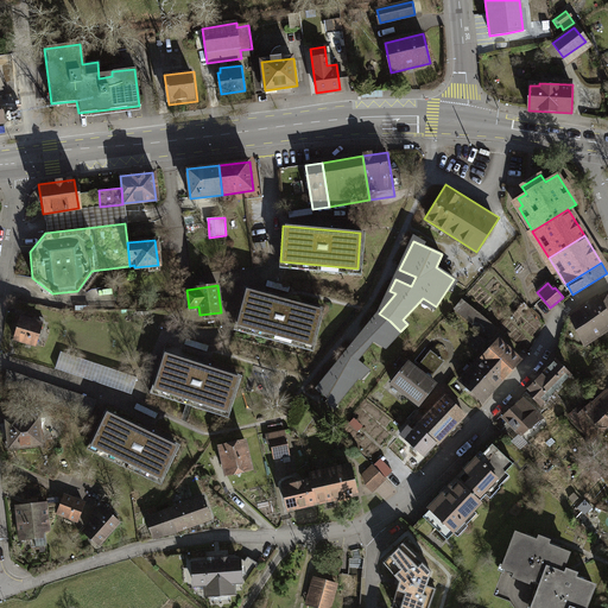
[(247,291),(238,325),(312,346),(322,310),(247,291)]
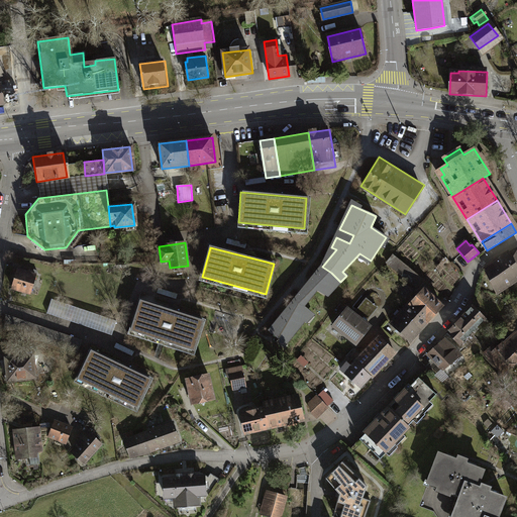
[(509,252),(485,269),(495,290),(516,277),(516,268),(516,267),(516,266),(516,249),(509,253),(509,252)]
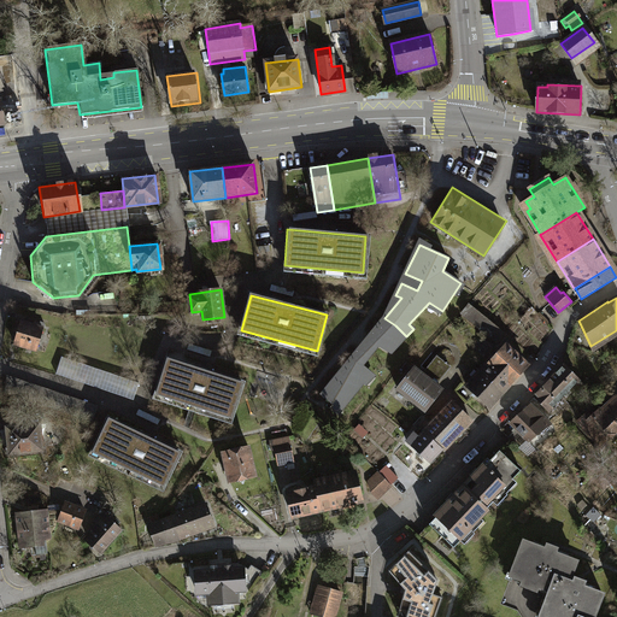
[(463,313),(498,342),(504,334),(469,306),(463,313)]
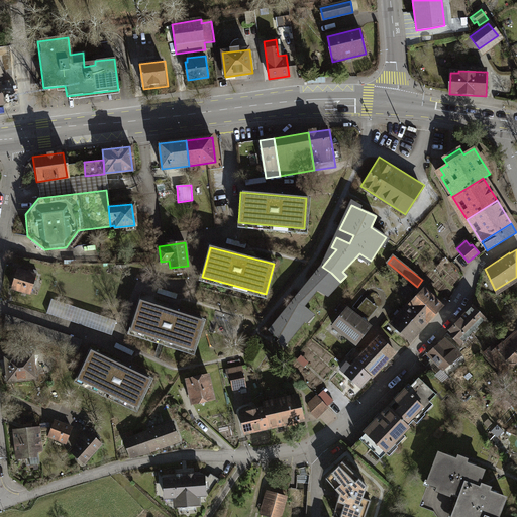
[(329,294),(340,282),(331,273),(322,267),(307,285),(315,292),(319,287),(329,294)]
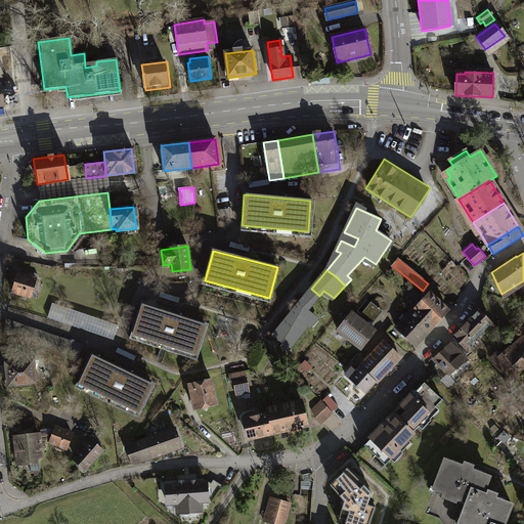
[(18,273),(12,295),(33,301),(39,279),(18,273)]
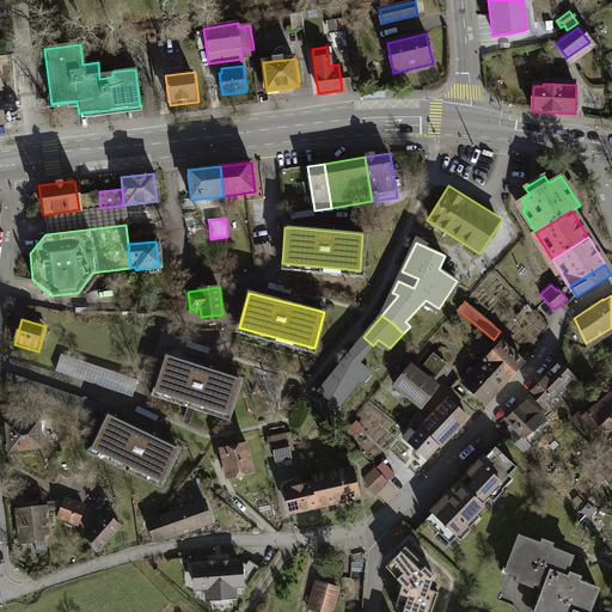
[(502,343),(478,371),(499,390),(524,362),(502,343)]
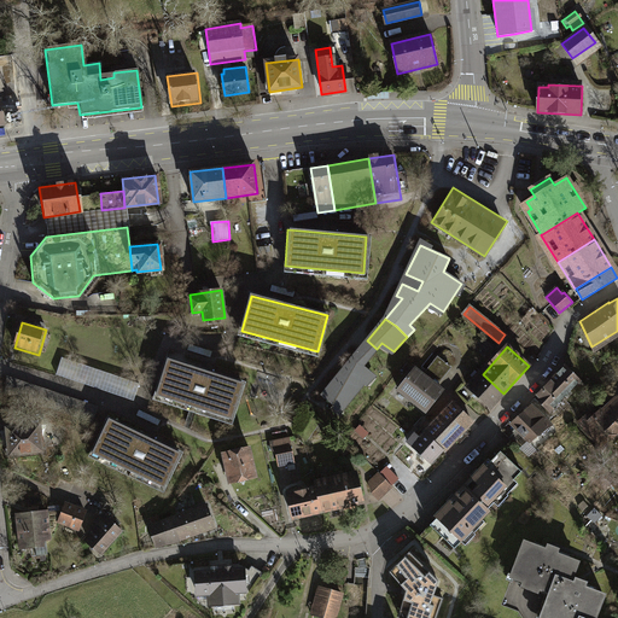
[(361,349),(336,379),(355,395),(372,374),(362,366),(371,356),(361,349)]
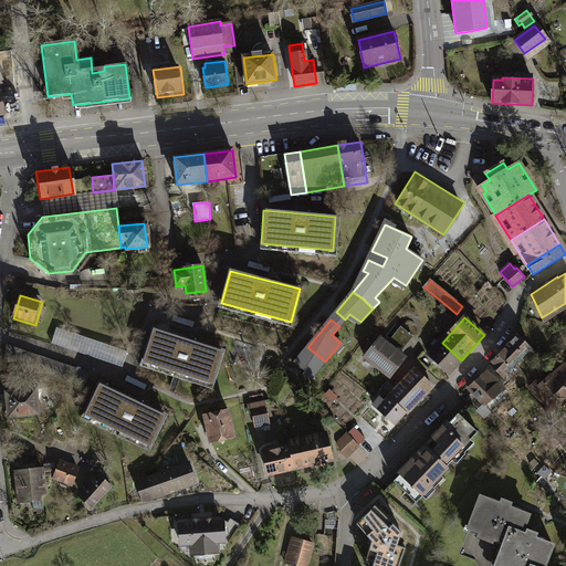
[(388,341),(401,352),(415,336),(400,325),(388,341)]
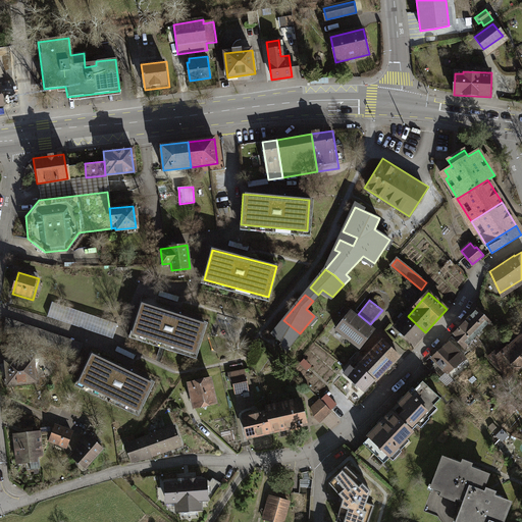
[(119,325),(53,303),(48,317),(114,340),(119,325)]
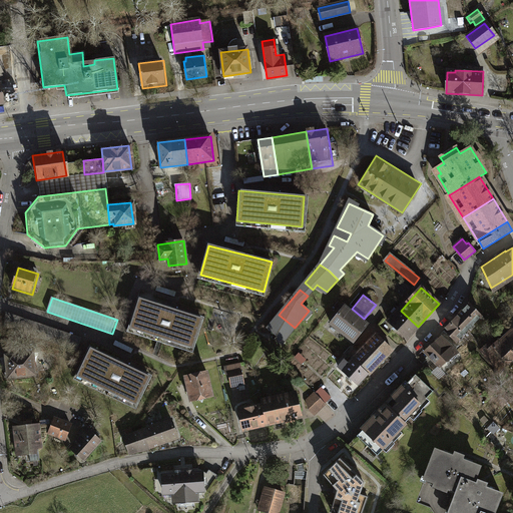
[(140,299),(130,328),(192,348),(201,319),(140,299)]
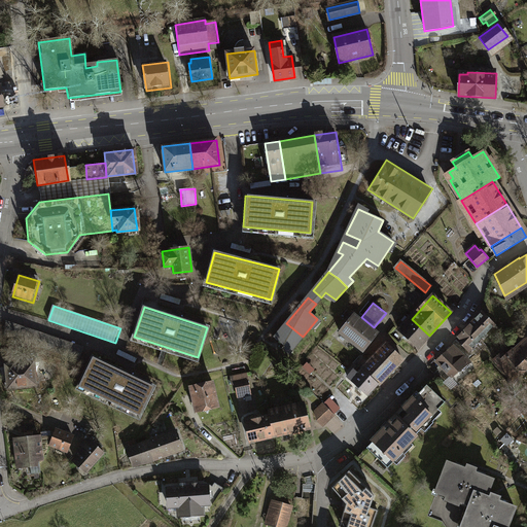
[(337,331),(362,352),(379,330),(374,327),(361,317),(354,311),(337,331)]
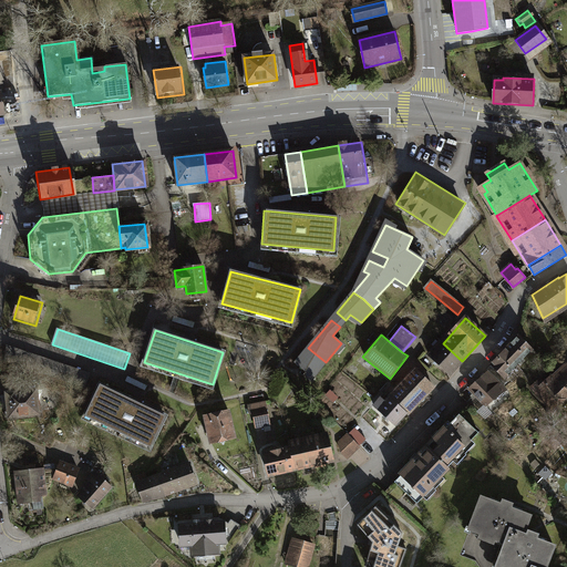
[(519,336),(492,366),(505,378),(519,363),(524,369),(537,354),(519,336)]
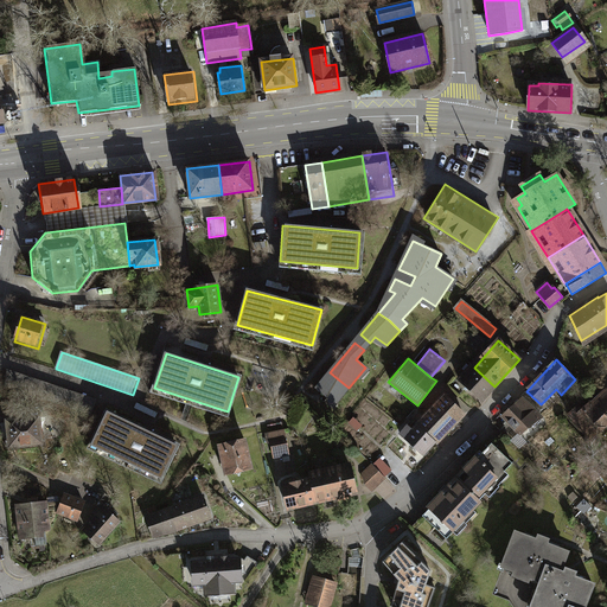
[(460,382),(481,401),(494,387),(474,368),(460,382)]
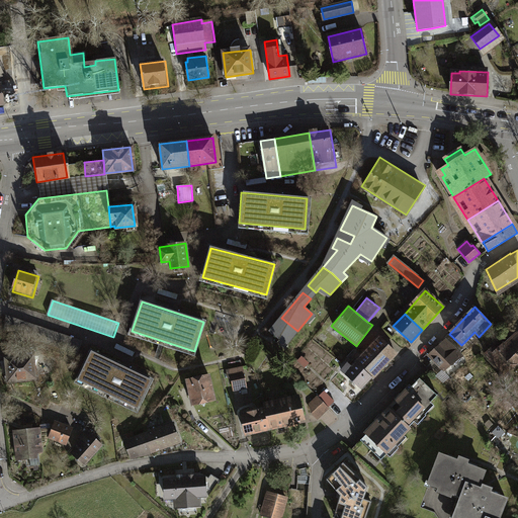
[(286,344),(297,331),(281,318),(270,331),(286,344)]
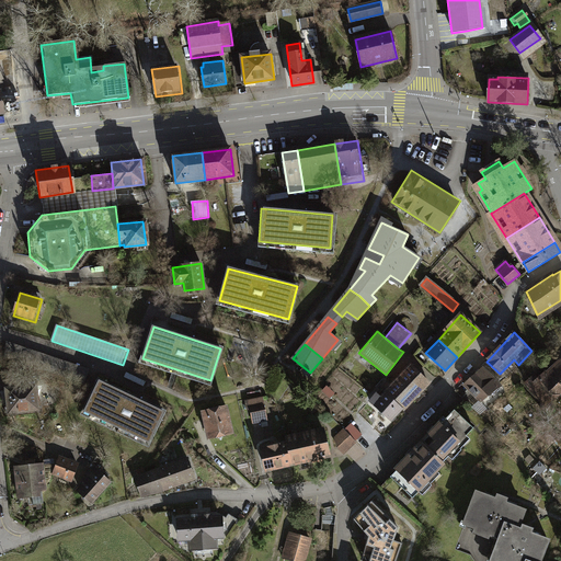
[(560,359),(548,373),(554,381),(553,382),(560,390),(560,391),(560,392),(560,359)]
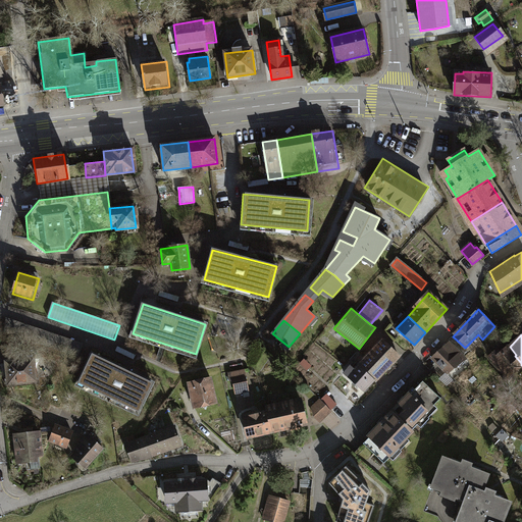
[(357,363),(375,380),(376,381),(402,355),(382,336),(357,363)]
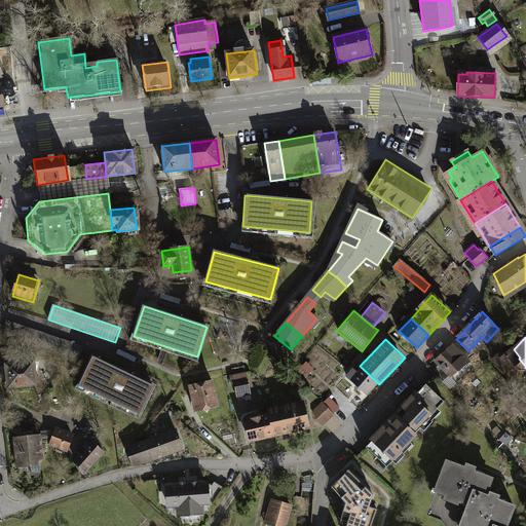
[(468,362),(452,346),(436,361),(442,366),(434,373),(444,383),(451,375),(451,376),(468,362)]
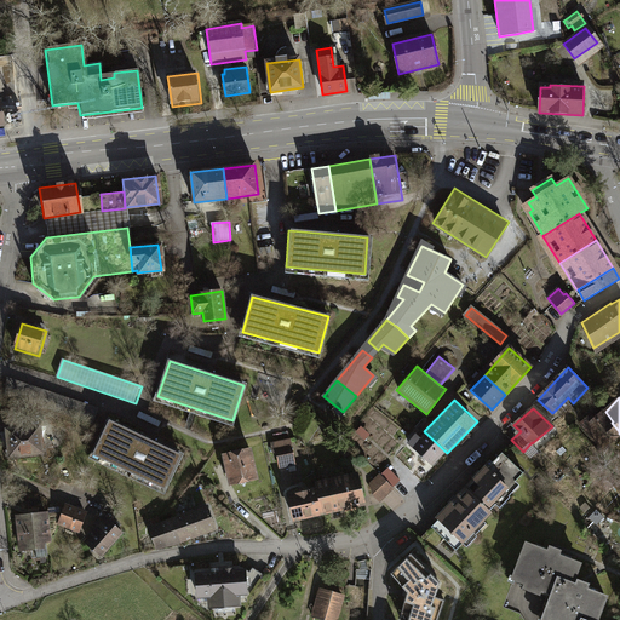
[(581,424),(603,448),(619,434),(619,432),(619,431),(612,423),(613,422),(606,412),(602,408),(593,417),(591,414),(581,424)]
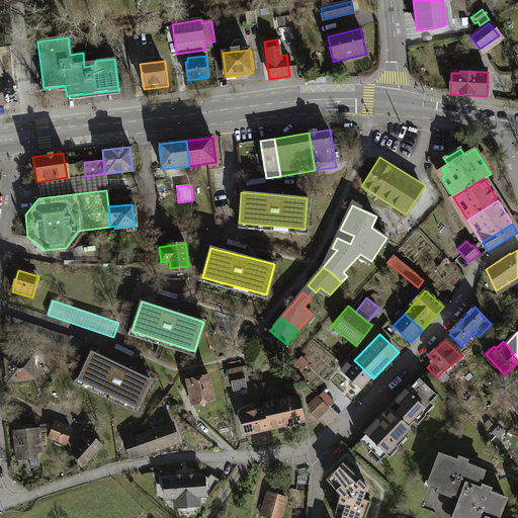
[(92,352),(78,379),(138,408),(151,380),(92,352)]
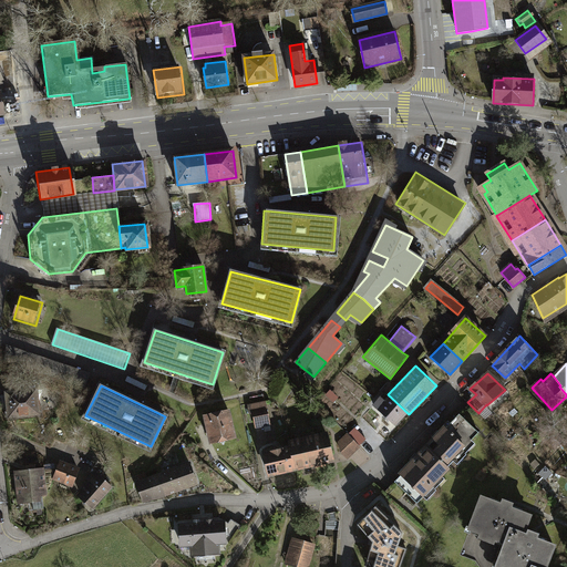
[(6,393),(8,421),(42,418),(40,390),(6,393)]
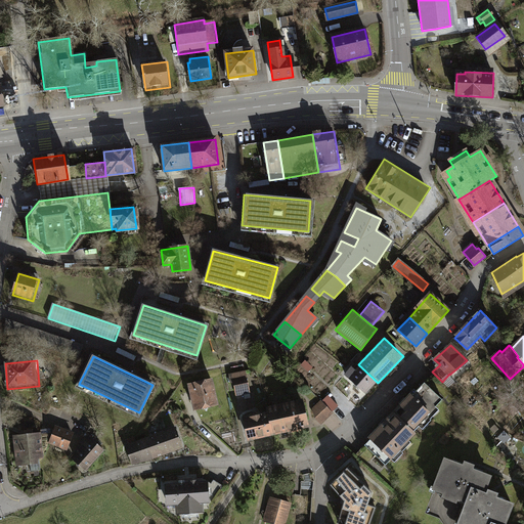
[(344,374),(365,392),(377,382),(358,364),(354,369),(350,365),(344,374)]
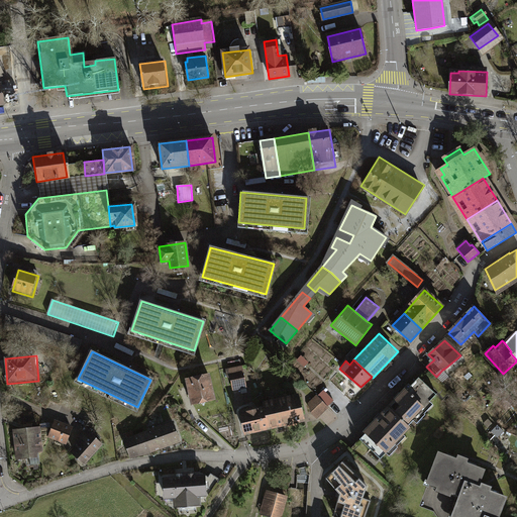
[(209,372),(184,377),(190,404),(215,399),(209,372)]
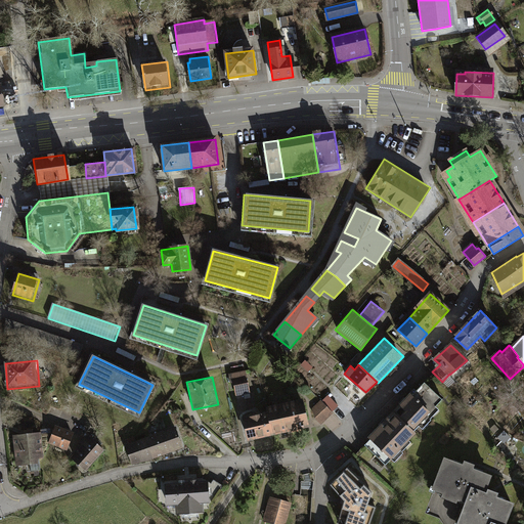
[(233,381),(235,390),(248,388),(247,379),(233,381)]
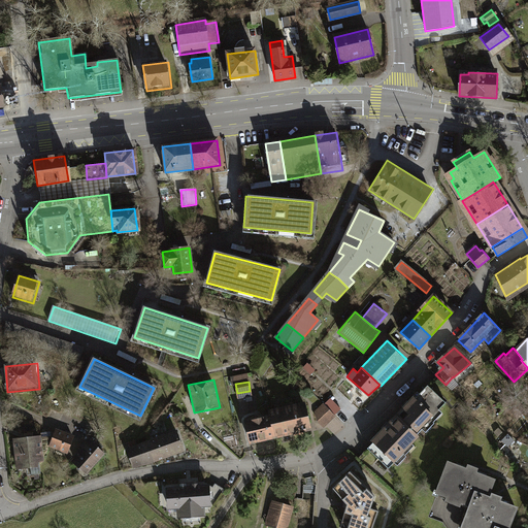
[(409,403),(397,417),(417,435),(431,421),(430,420),(446,403),(428,386),(410,404),(409,403)]
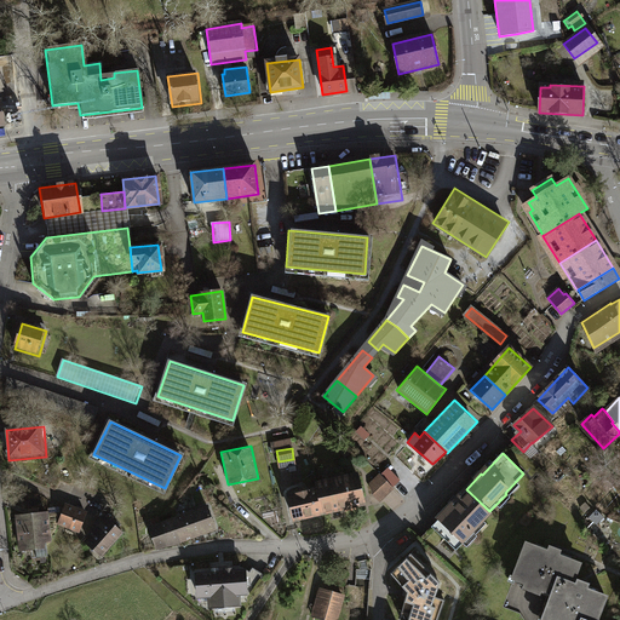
[(397,481),(385,468),(378,475),(390,487),(397,481)]
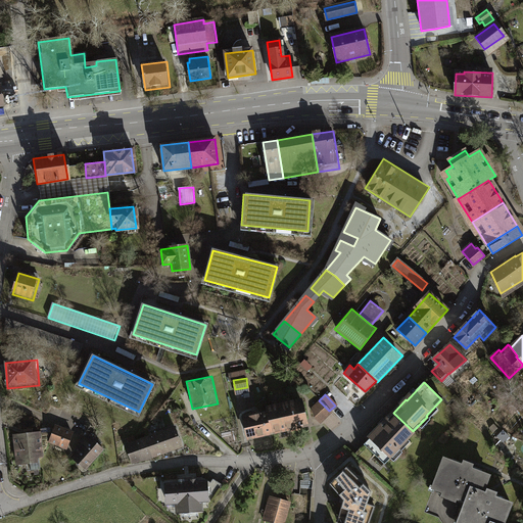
[(265,412),(241,418),(246,438),(304,425),(299,399),(264,408),(265,412)]
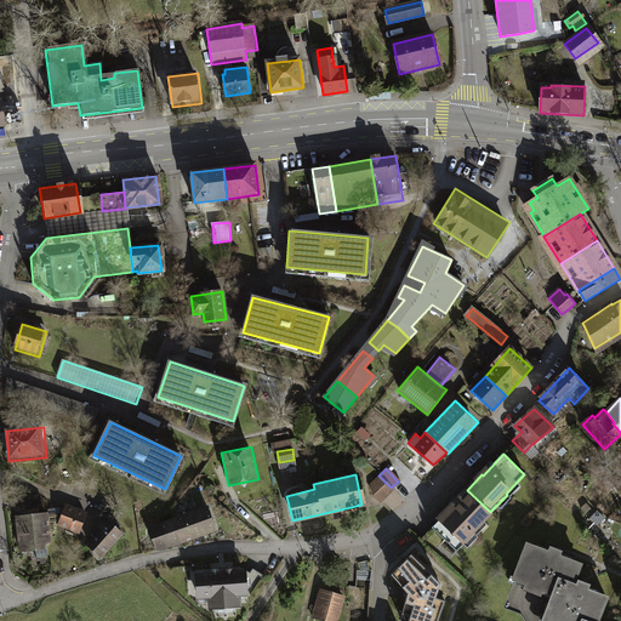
[(377,496),(379,499),(391,488),(379,476),(369,485),(371,495),(375,499),(377,496)]
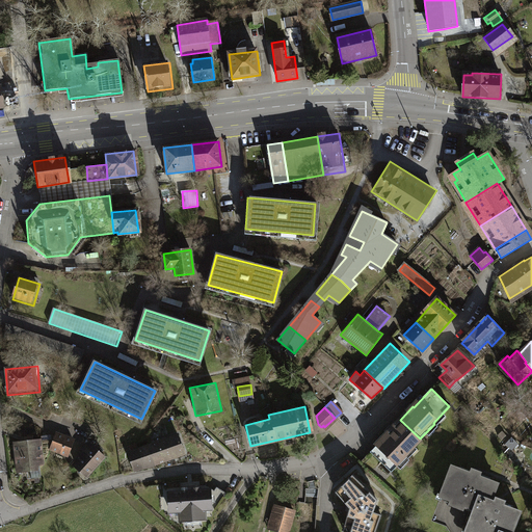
[(400,420),(370,452),(392,472),(406,457),(405,456),(421,440),(420,439),(400,420)]
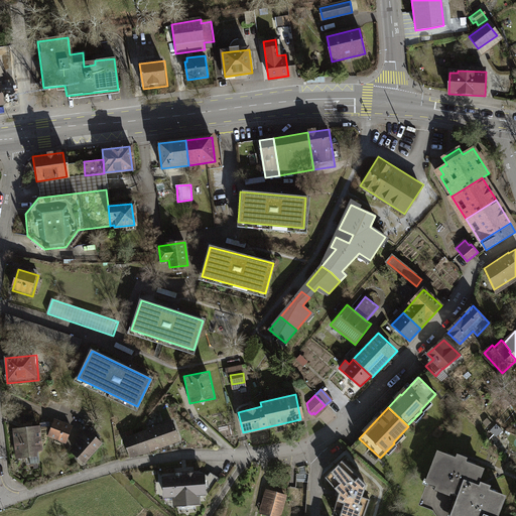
[(179,439),(172,419),(122,436),(129,457),(179,439)]
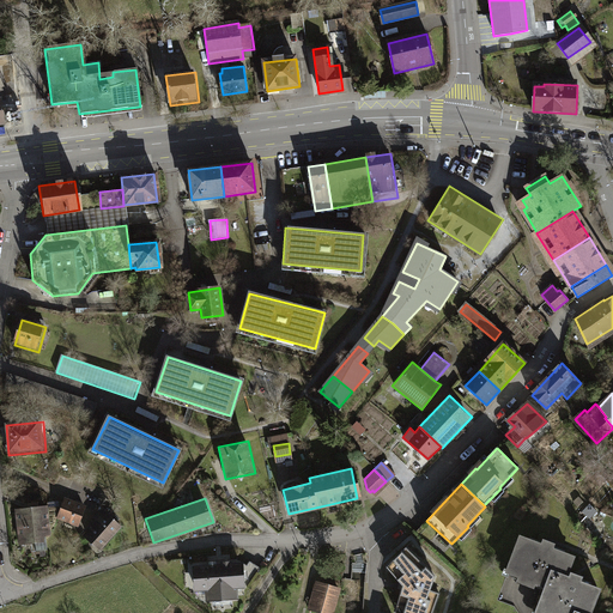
[(58,520),(79,528),(87,507),(66,499),(58,520)]
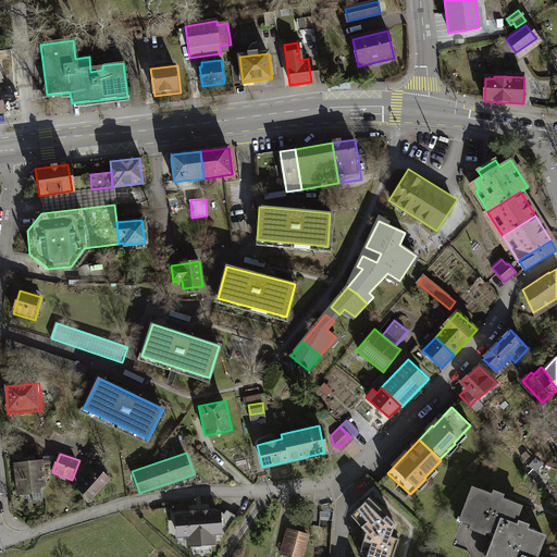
[(13,463),(16,494),(29,493),(31,500),(41,499),(39,486),(42,486),(40,462),(27,465),(27,461),(13,463)]
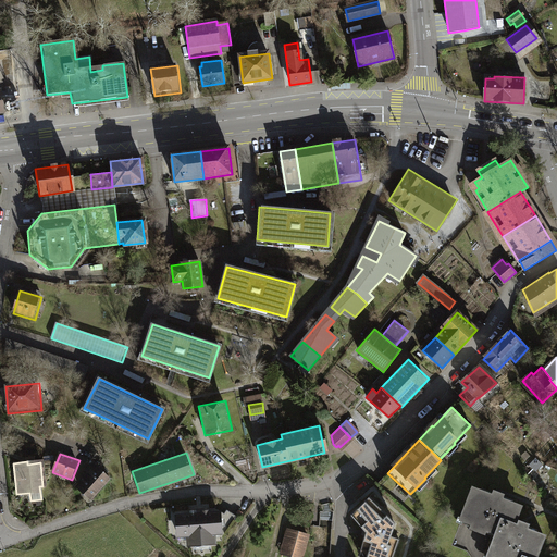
[(86,473),(74,486),(91,504),(113,481),(94,463),(85,472),(86,473)]
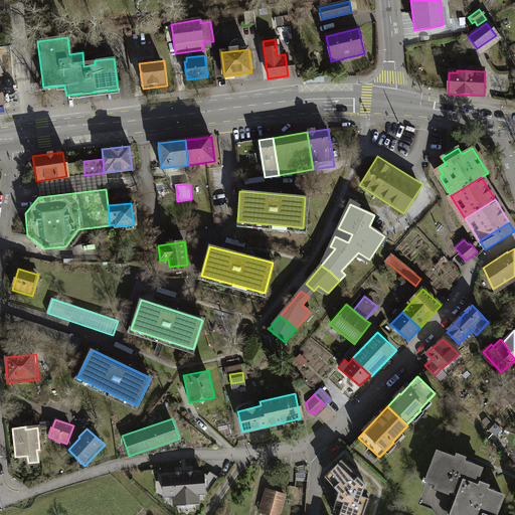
[(449,489),(460,493),(464,481),(475,485),(482,469),(463,462),(465,458),(457,456),(456,459),(438,452),(426,481),(438,485),(437,488),(448,492),(449,489)]
